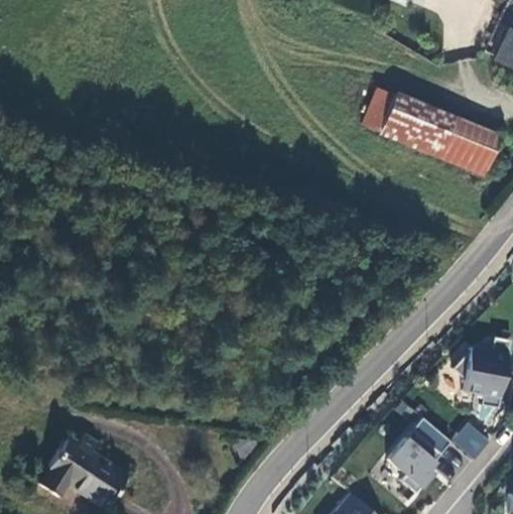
[(512,27),(510,26),(495,57),(512,66),(512,27)]
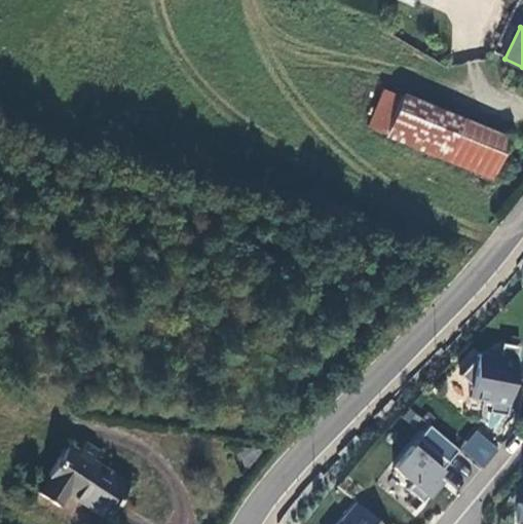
[(403,95),(384,86),(369,124),(493,177),(510,136),(404,91),(403,95)]
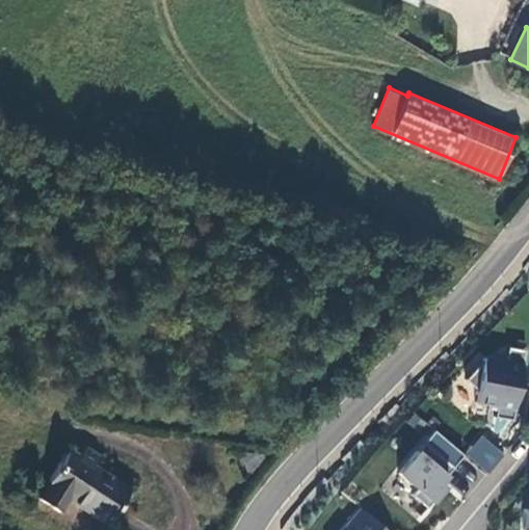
[(475,401),(497,406),(495,417),(513,420),(527,350),(509,347),(506,362),(485,358),(466,378),(477,390),(475,401)]
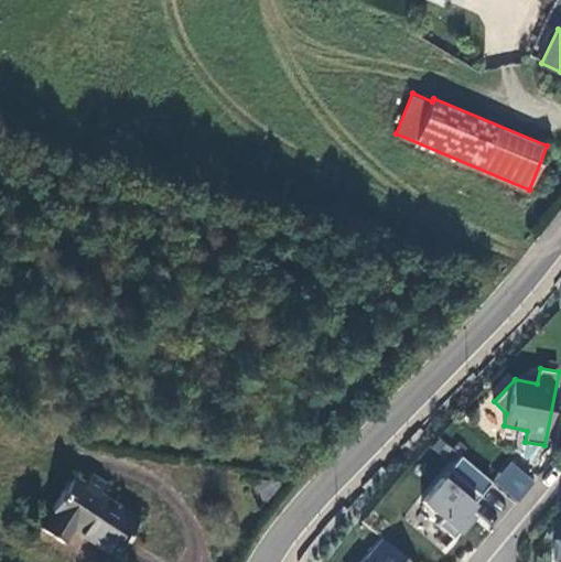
[(468,509),(493,479),(461,453),(423,499),(443,516),(438,522),(454,536),(473,514),(468,509)]
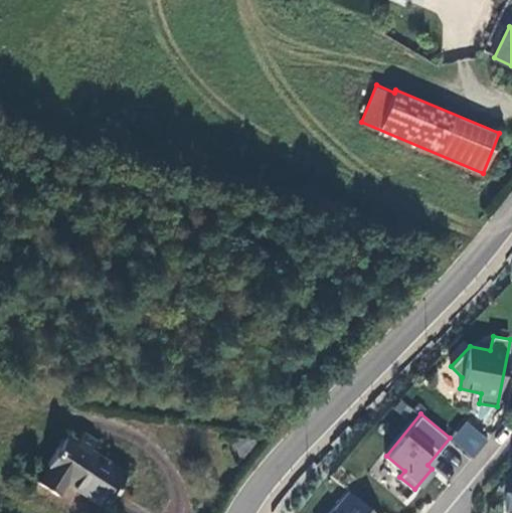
[(468,418),(452,439),(475,458),(491,437),(468,418)]
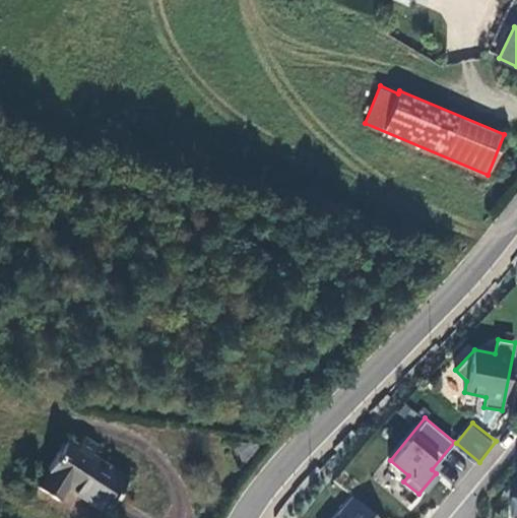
[(33,491),(54,505),(68,483),(107,509),(128,476),(68,437),(33,491)]
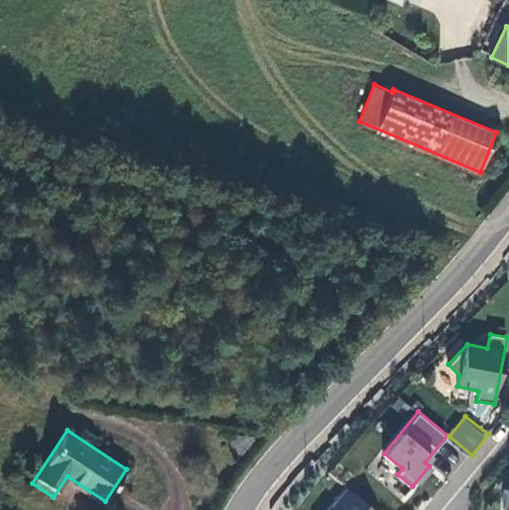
[(375,509),(348,487),(328,509),(375,509)]
